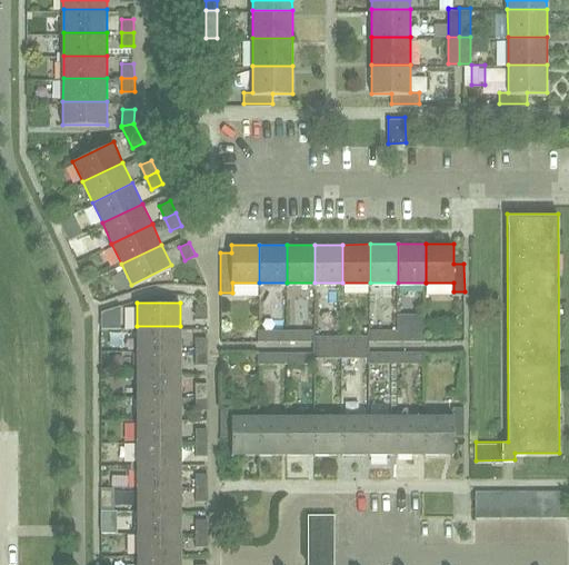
[(196,317),(208,317),(207,304),(196,304),(196,317)]
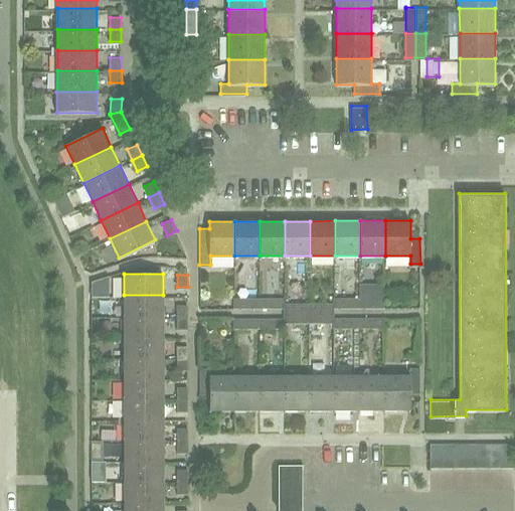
[(124,315),(163,315),(163,295),(124,295),(124,315)]
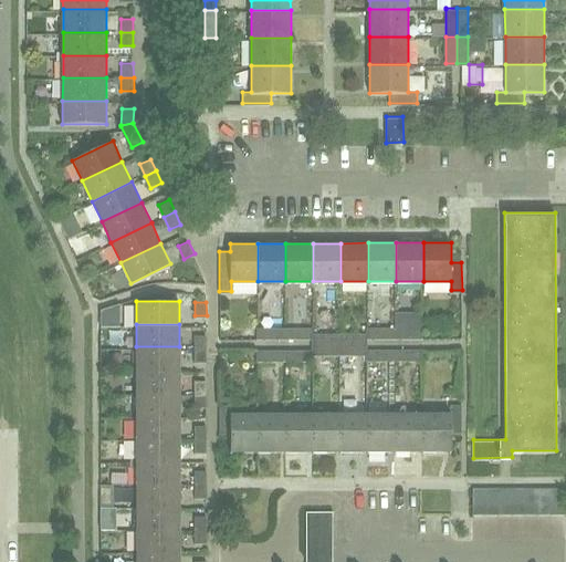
[(257,329),(257,337),(257,341),(285,341),(285,329),(257,329)]
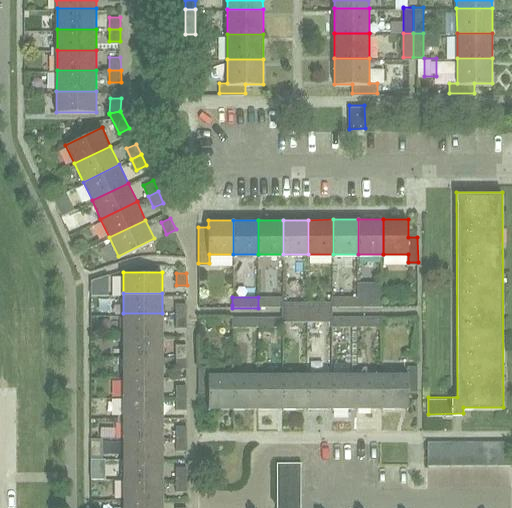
[(258,297),(258,308),(282,308),(282,310),(283,310),(283,303),(282,303),(282,297),(258,297)]
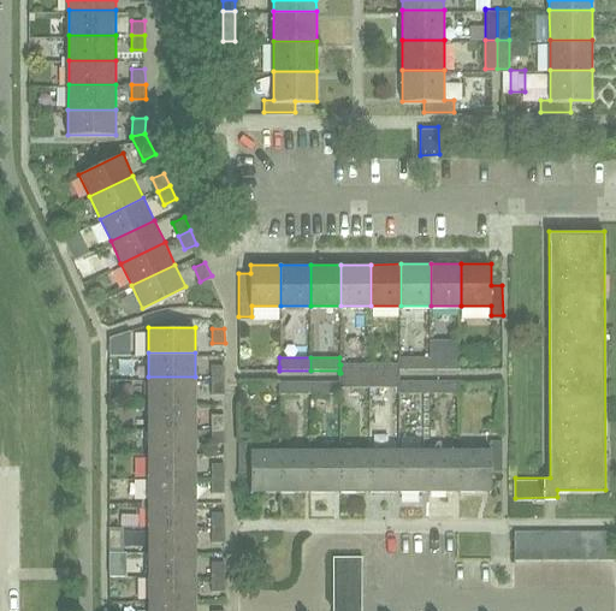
[(371,365),(371,373),(398,373),(398,371),(401,371),(401,357),(398,357),(398,365),(371,365)]
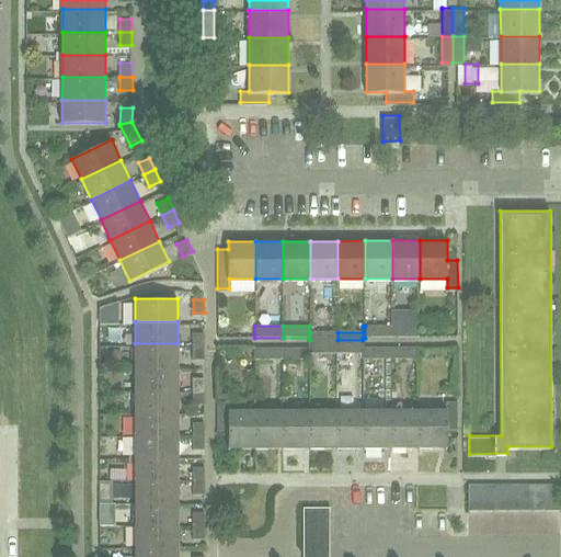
[(365,338),(392,338),(392,326),(365,326),(365,338)]
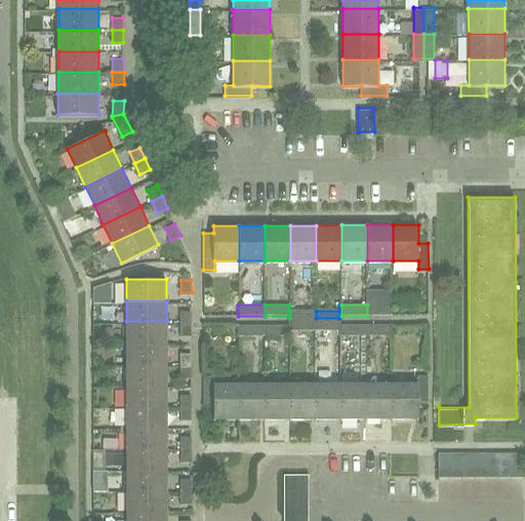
[(392,305),(367,305),(367,316),(392,315),(392,305)]
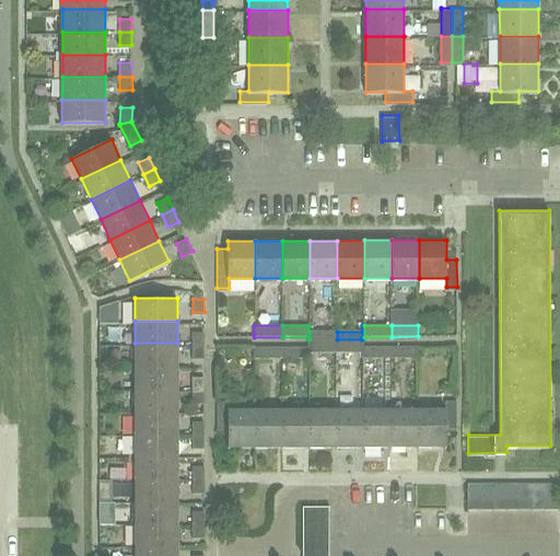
[(193,329),(193,343),(205,343),(205,331),(193,329)]
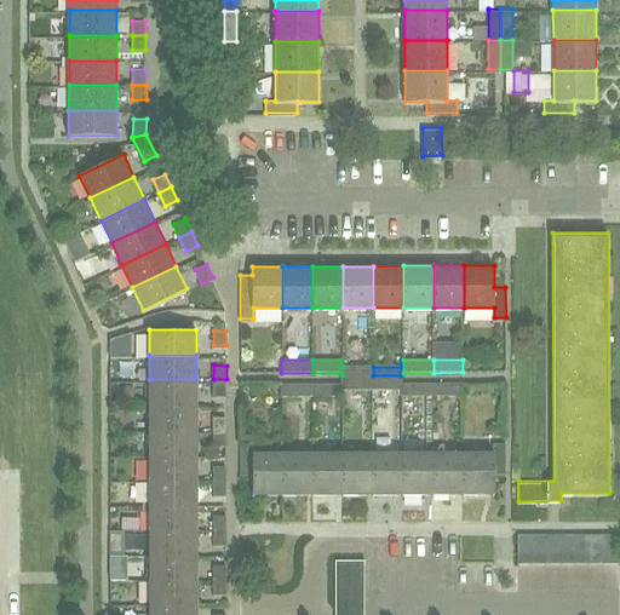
[(313,385),(313,397),(342,397),(342,390),(343,390),(343,375),(342,375),(342,385),(313,385)]
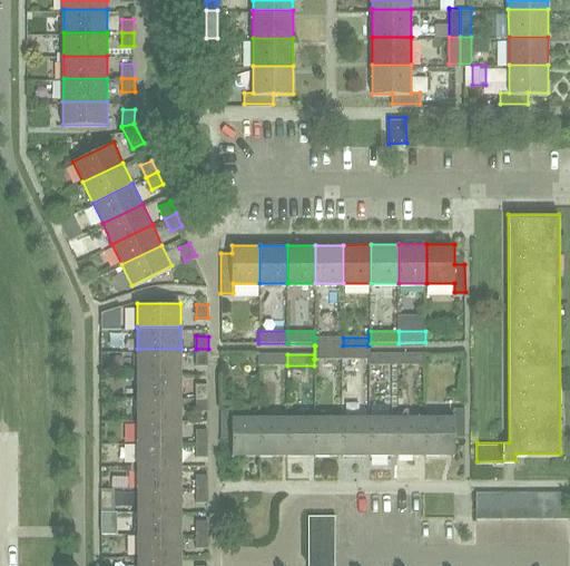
[(315,359),(343,359),(343,345),(315,345),(315,359)]
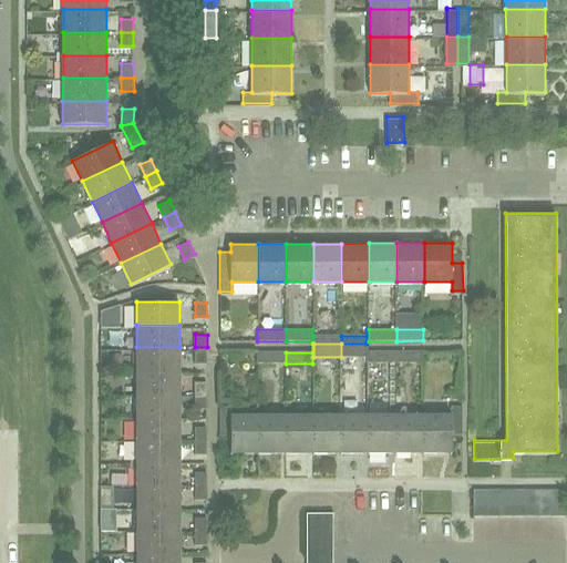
[(367,344),(341,344),(341,357),(368,357),(368,364),(369,364),(369,351),(367,351),(367,344)]
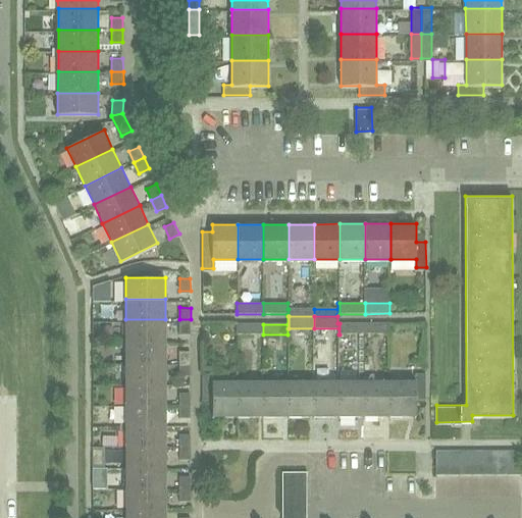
[(125,341),(165,341),(165,319),(125,319),(125,341)]
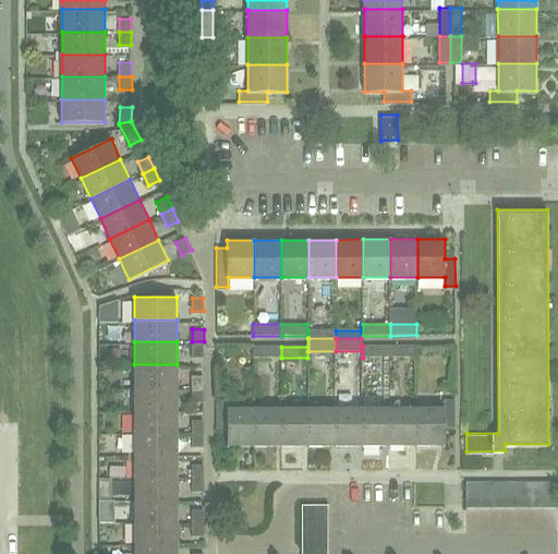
[(204,341),(192,341),(192,356),(203,356),(204,341)]
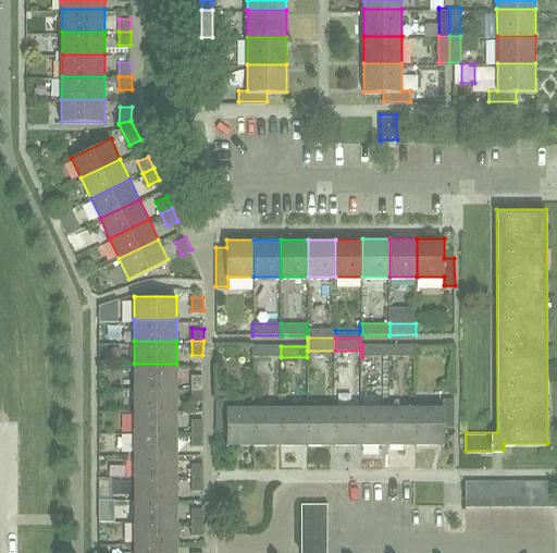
[(374,357),(390,357),(390,345),(362,345),(362,357),(362,363),(375,363),(374,357)]
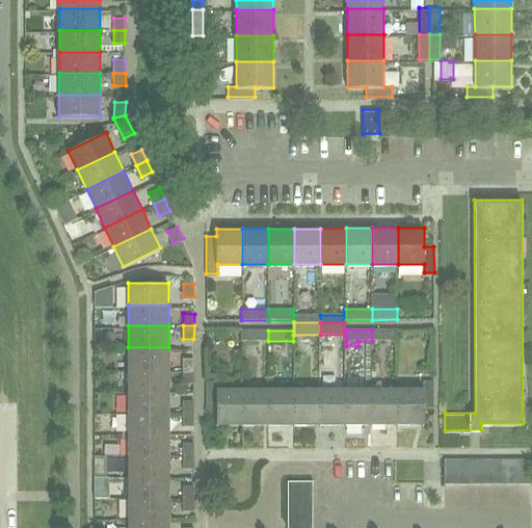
[(397,330),(372,330),(372,341),(397,341),(397,330)]
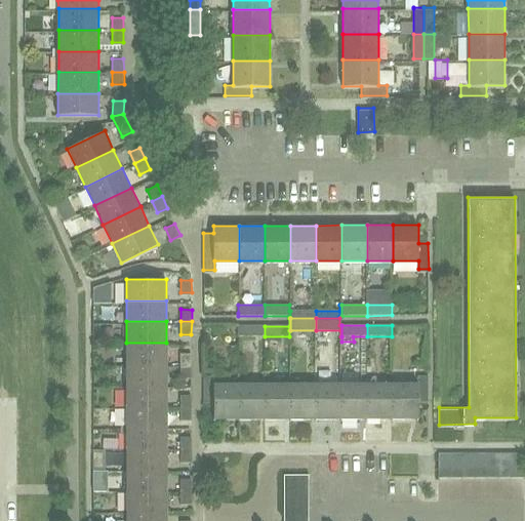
[(265,326),(239,326),(238,326),(238,336),(265,336),(265,326)]
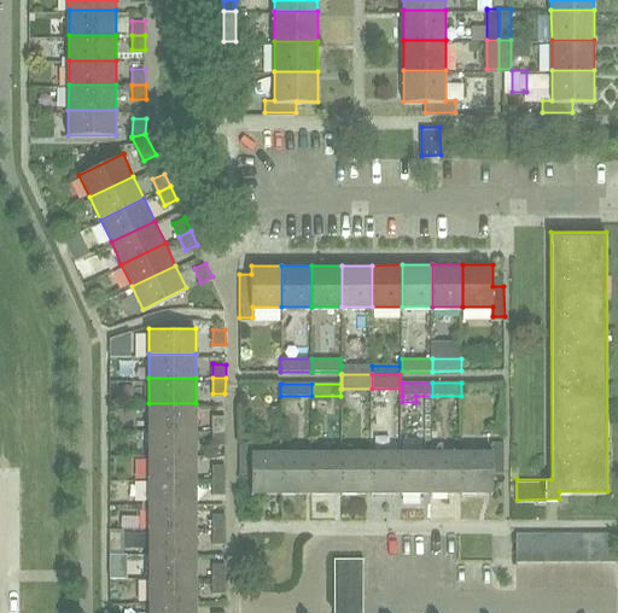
[(149,427),(196,427),(196,403),(149,403),(149,427)]
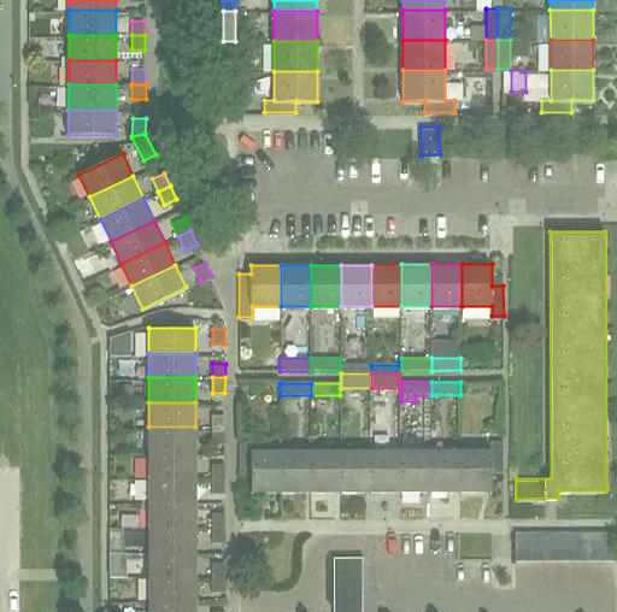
[(212,413),(212,427),(225,427),(225,413),(212,413)]
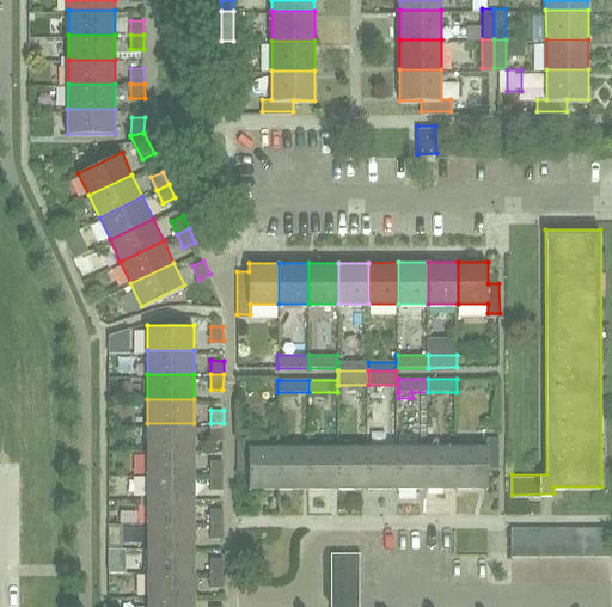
[(147,448),(194,448),(194,423),(147,423),(147,448)]
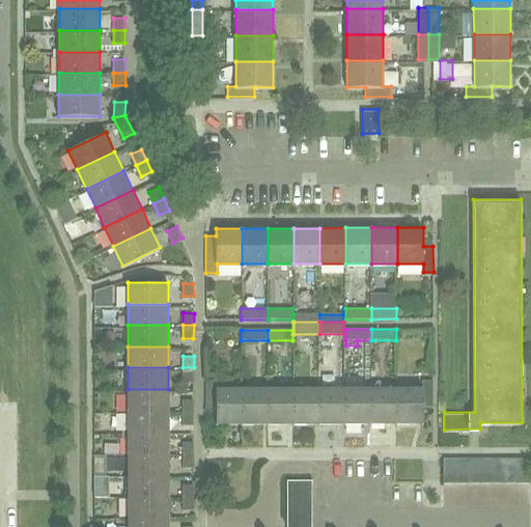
[(194,367),(183,367),(183,381),(194,381),(194,367)]
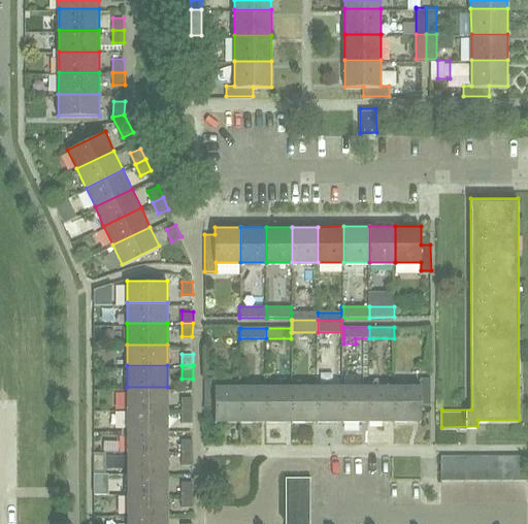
[(204,377),(205,403),(216,403),(216,421),(241,421),(240,385),(216,385),(216,375),(204,377)]
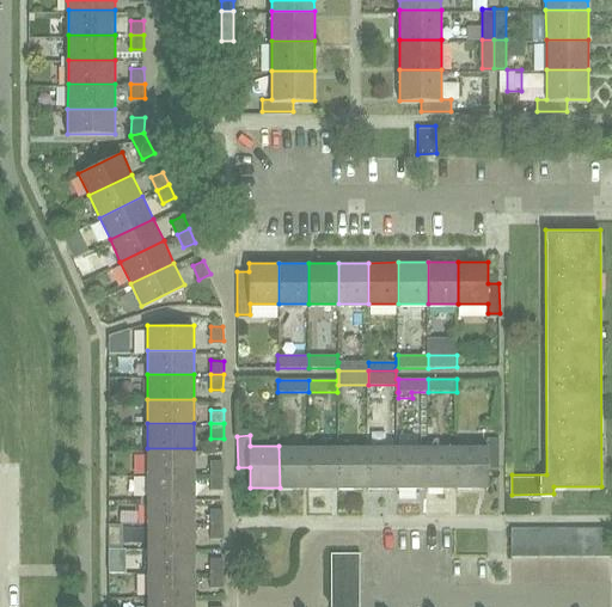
[(458,445),(458,486),(488,486),(488,465),(500,465),(500,436),(488,436),(488,445),(458,445)]
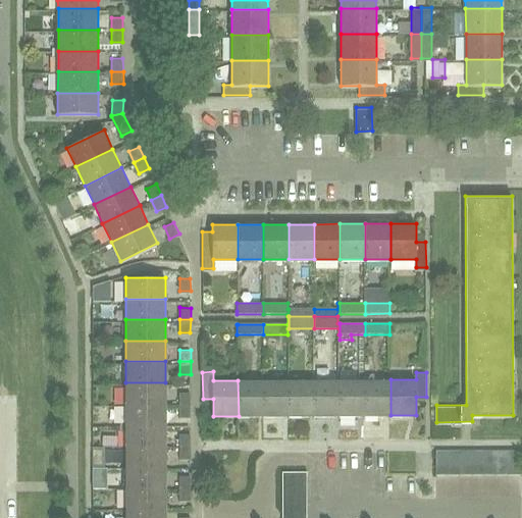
[(314,380),(314,416),(340,416),(340,379),(314,380)]
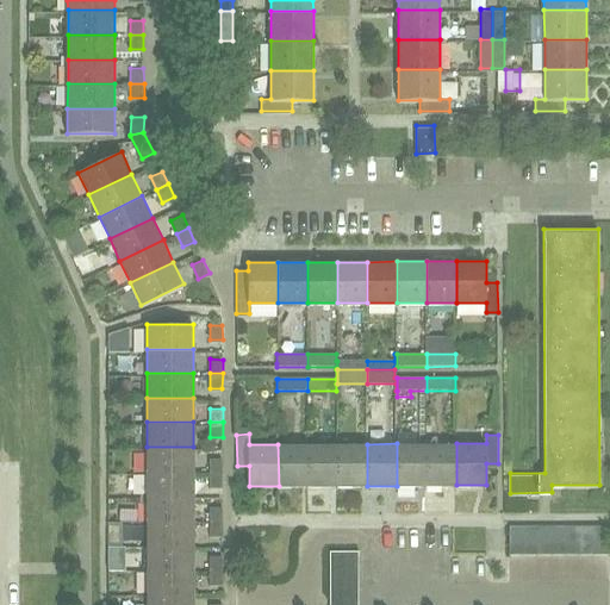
[(397,443),(397,486),(427,486),(427,443),(397,443)]
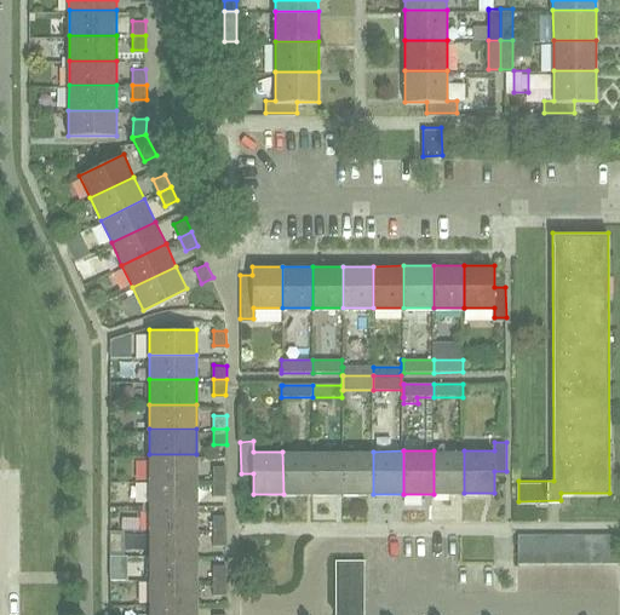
[(434,450),(434,494),(464,493),(464,450),(434,450)]
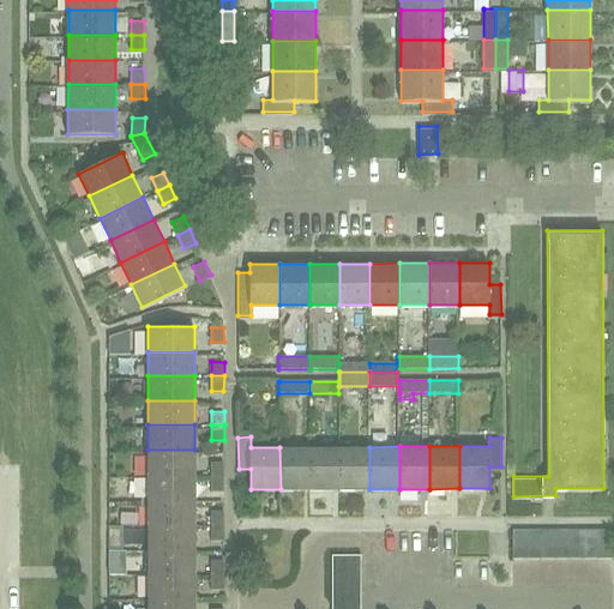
[(280,447),(281,489),(309,489),(309,447),(280,447)]
